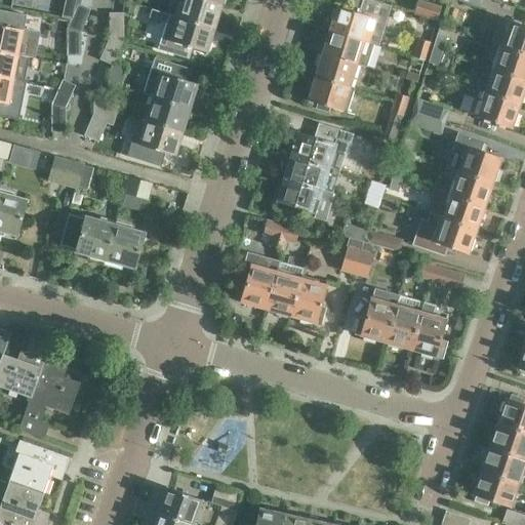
[(211,0),(183,0),(177,16),(213,28),(221,3),(211,0)]
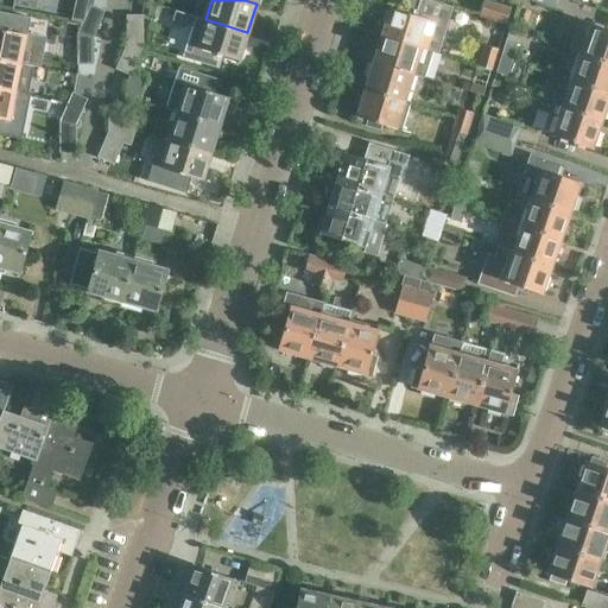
[(386,23),(382,35),(422,46),(426,49),(426,50),(438,54),(448,24),(453,6),(432,0),(410,0),(406,12),(391,7),(390,11),(387,10),(382,21),(386,23)]
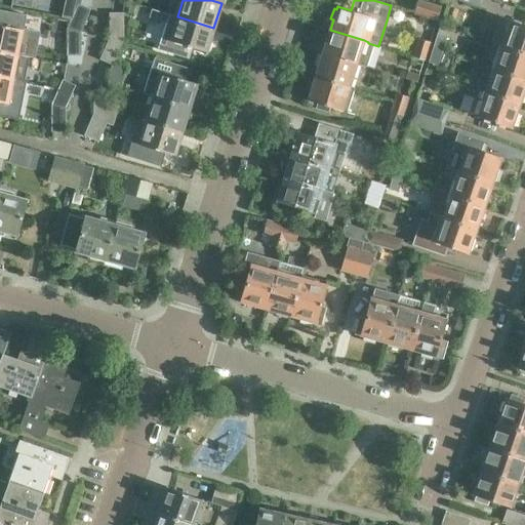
[(418,0),(414,13),(436,19),(440,7),(418,0)]
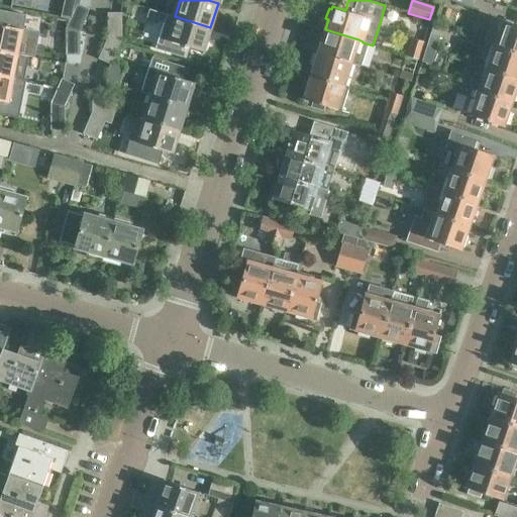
[(450,0),(474,8),(476,0),(450,0)]
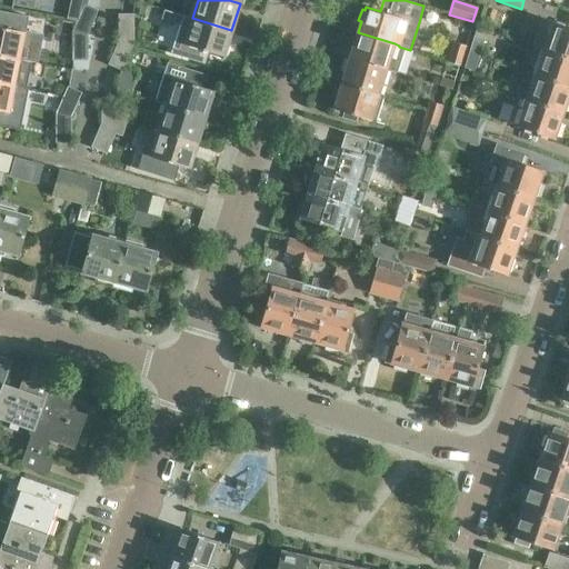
[(78,20),(85,5),(72,3),(70,19),(78,20)]
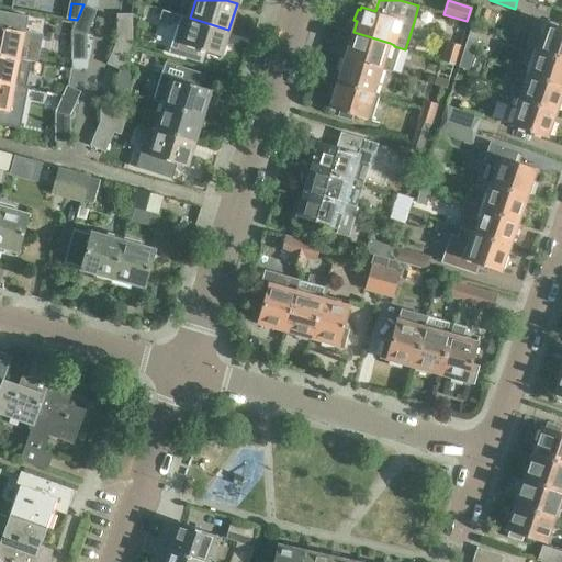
[(77,20),(72,30),(87,32),(97,10),(83,4),(77,20)]
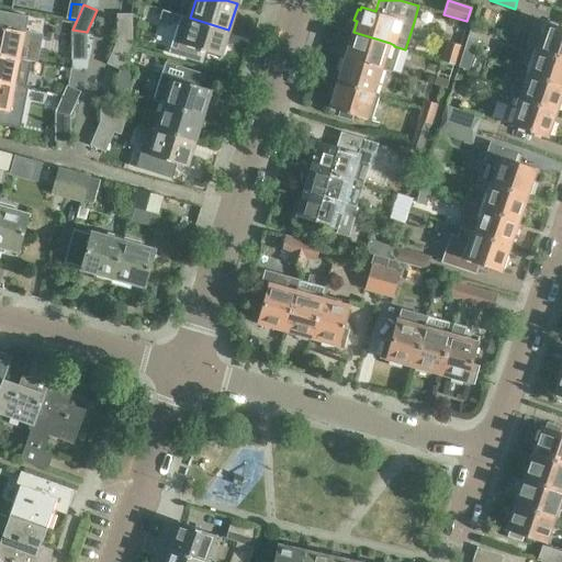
[(0,53),(18,57),(32,59),(37,60),(43,33),(26,30),(29,15),(0,9),(0,53)]
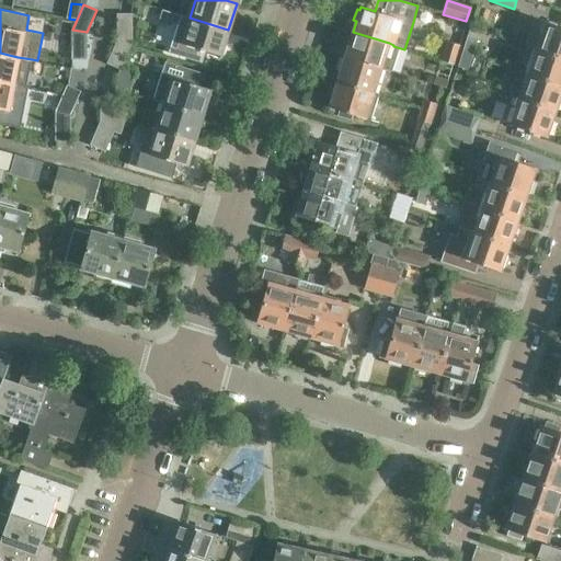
[(228,30),(190,18),(161,9),(159,18),(178,23),(169,50),(202,60),(205,50),(220,55),(228,30)]
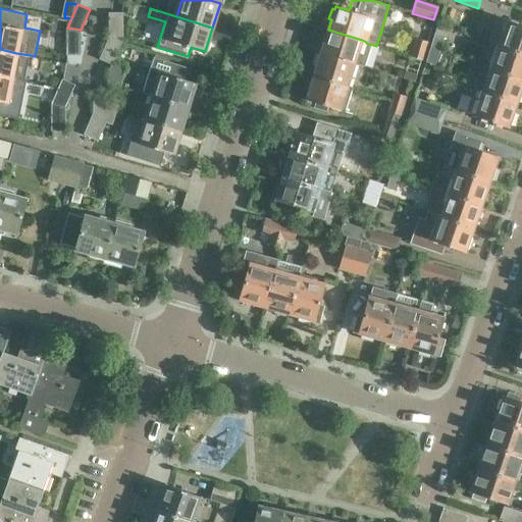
[(109,13),(109,36),(121,39),(122,13),(109,13)]
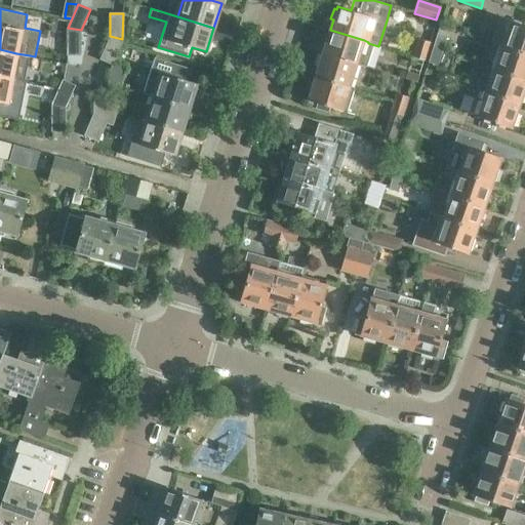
[(509,32),(503,46),(524,53),(524,26),(508,21),(505,31),(509,32)]
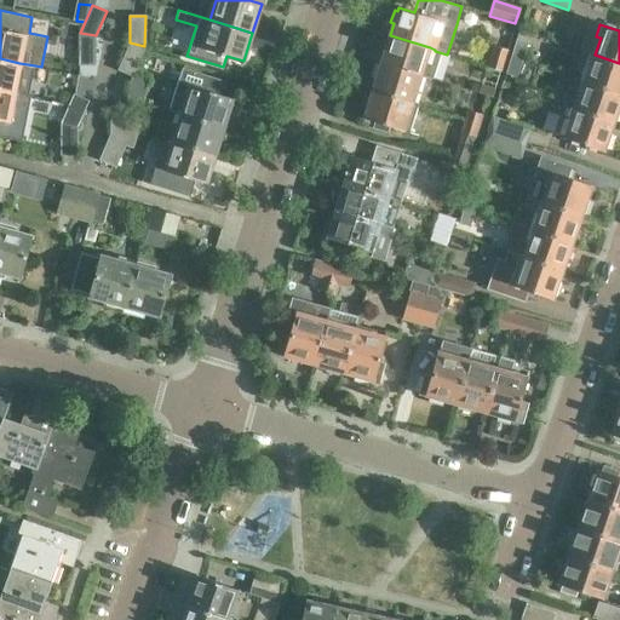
[(79,34),(79,64),(95,64),(95,36),(96,35),(80,33),(79,34)]
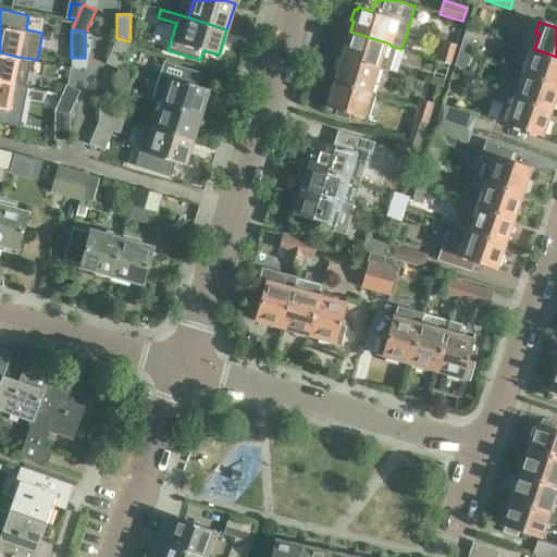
[(350,32),(343,56),(378,67),(386,42),(350,32)]
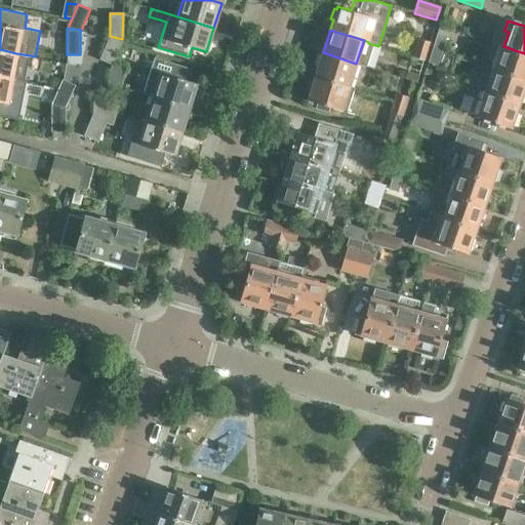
[(438,34),(433,48),(443,51),(447,37),(438,34)]
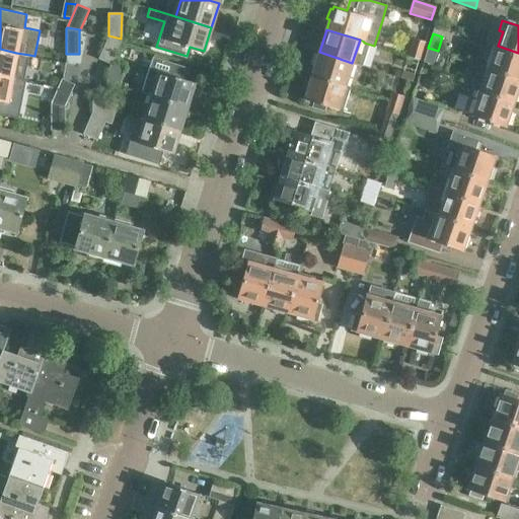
[(121,39),(108,35),(98,58),(110,63),(121,39)]
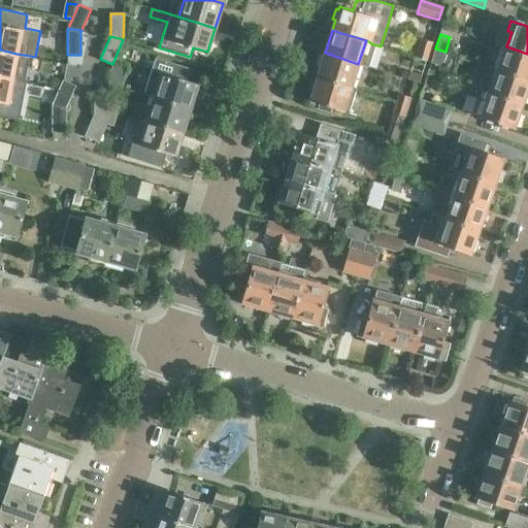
[(503,56),(499,70),(527,79),(527,54),(506,46),(502,45),(499,55),(503,56)]
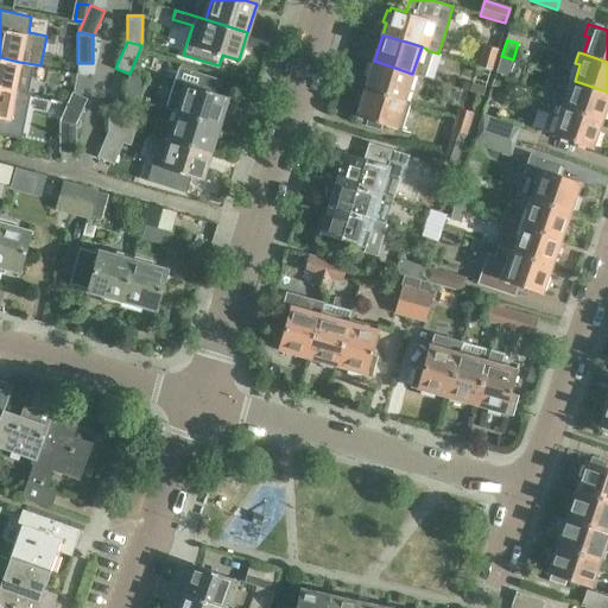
[(501,56),(496,71),(508,75),(513,59),(501,56)]
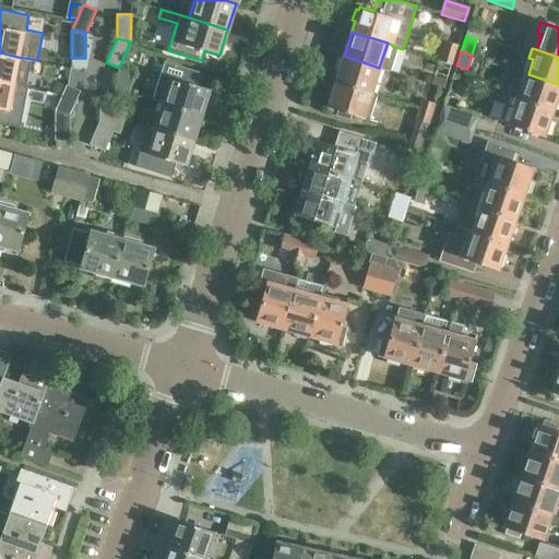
[(0,52),(0,81),(12,84),(26,86),(32,59),(18,57),(0,52)]
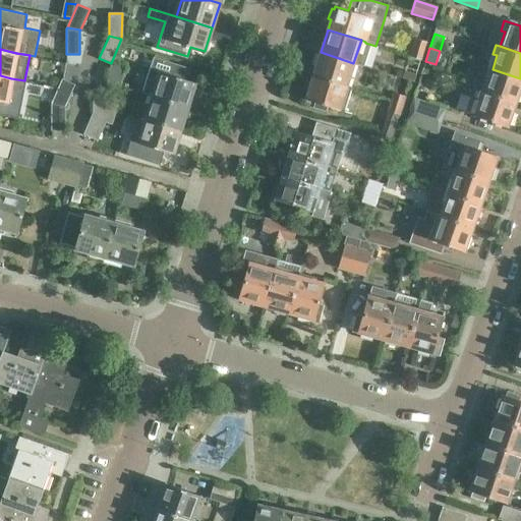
[(411,56),(420,59),(422,52),(413,49),(411,56)]
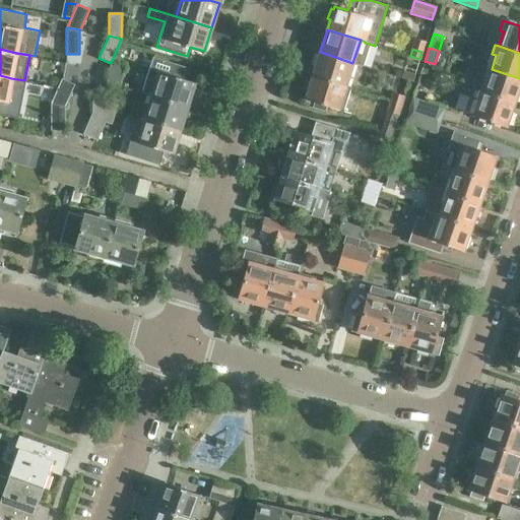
[(320,52),(313,75),(345,86),(352,63),(320,52)]
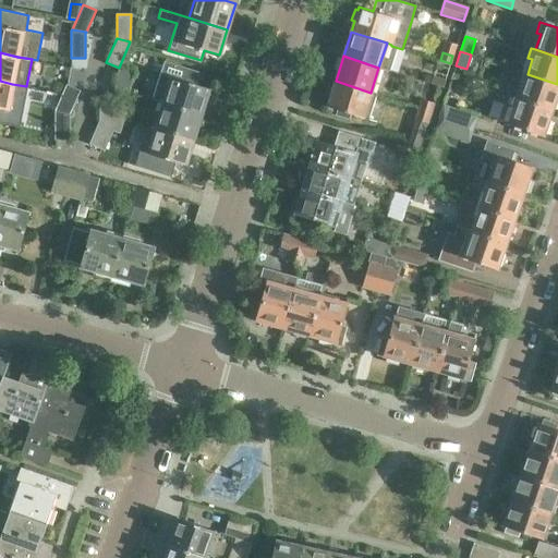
[(160,76),(153,98),(164,101),(201,113),(208,88),(196,84),(201,72),(179,65),(166,61),(160,76)]
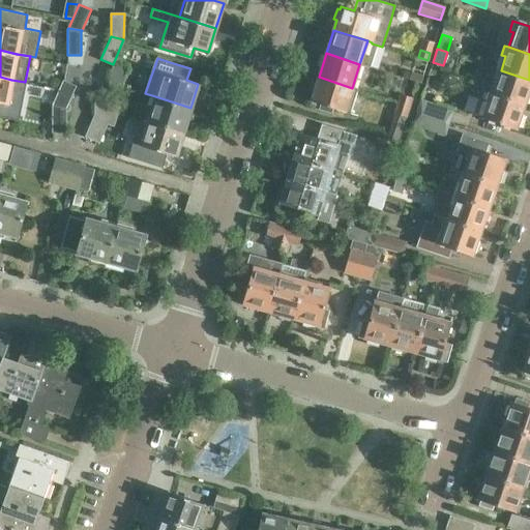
[(488,92),(493,93),(524,105),(524,102),(527,104),(529,94),(529,90),(528,90),(529,85),(529,80),(501,70),(496,68),(493,79),(489,77),(483,91),(488,92)]
